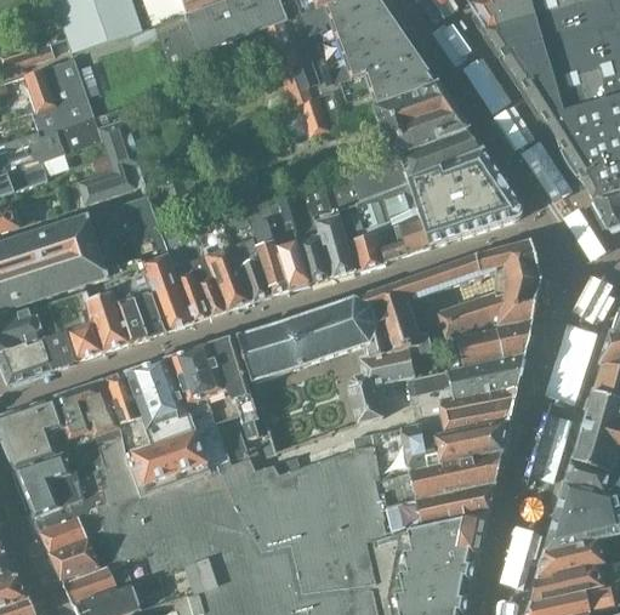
[(55,0),(64,26),(68,36),(73,50),(141,28),(132,0),(55,0)]
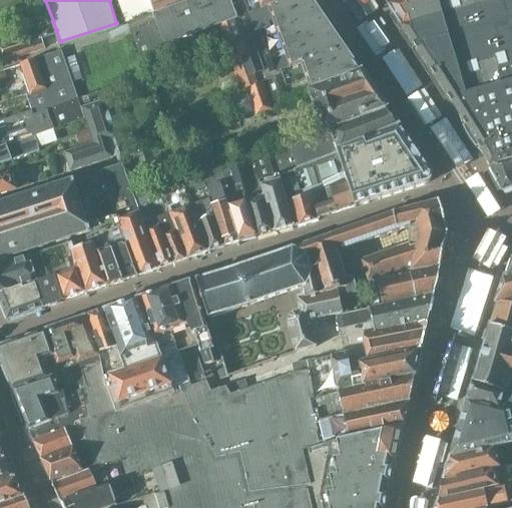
[(119,0),(126,20),(153,11),(183,0),(119,0)]
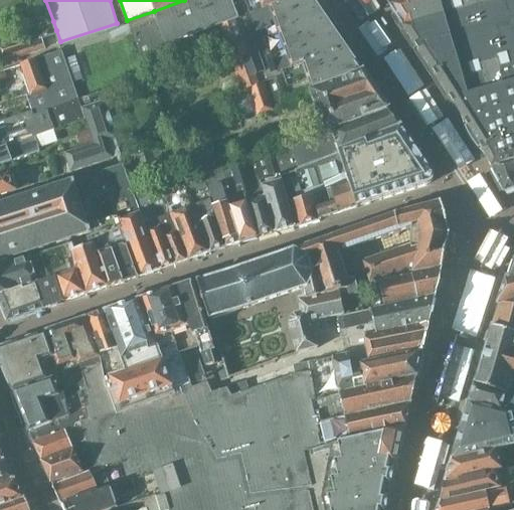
[(154,11),(127,20),(147,72),(182,60),(184,59),(225,44),(235,73),(273,59),(276,69),(345,46),(324,14),(314,0),(280,0),(165,41),(154,11)]
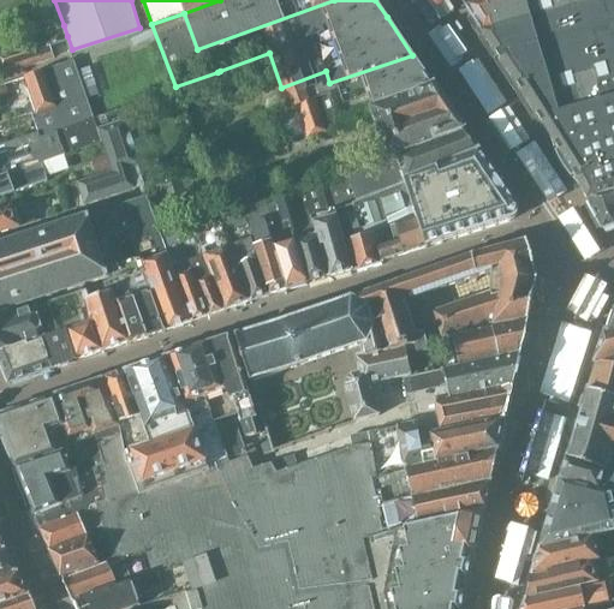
[(220,0),(184,13),(197,49),(334,0),(220,0)]
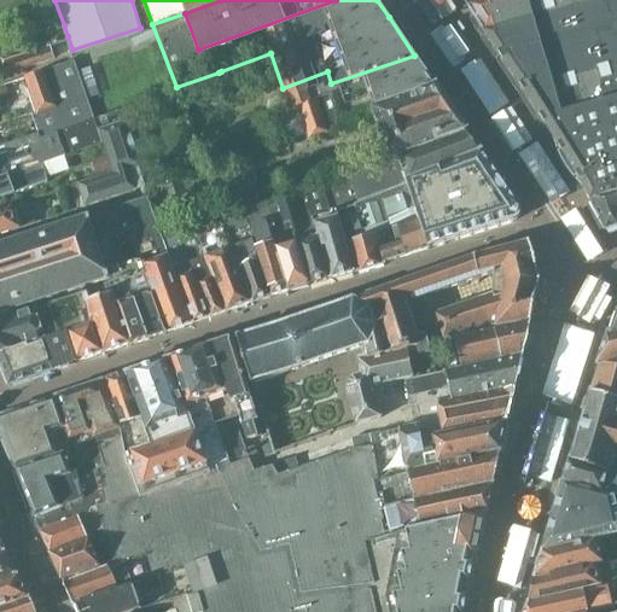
[(475,0),(467,3),(489,36),(488,36),(523,87),(543,118),(557,140),(570,162),(577,174),(583,184),(587,190),(591,196),(616,192),(616,0),(475,0)]
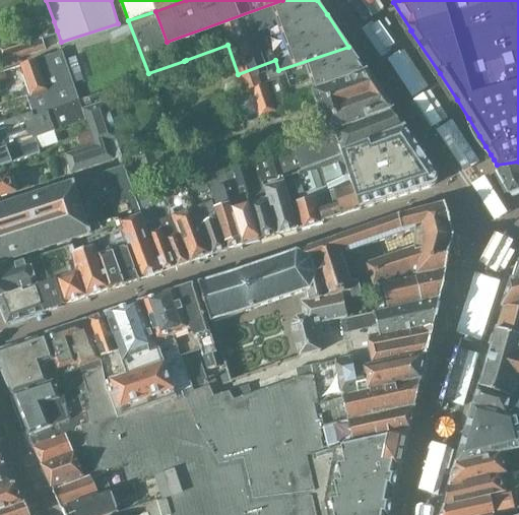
[(54,21),(0,42),(0,57),(1,60),(45,45),(42,35),(57,30),(54,21)]
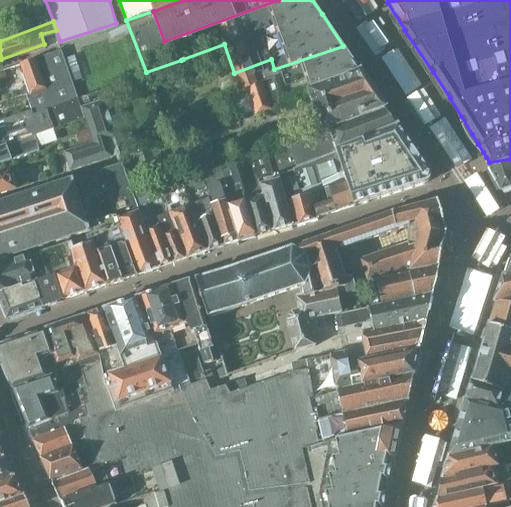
[(271,59),(234,73),(240,87),(246,85),(263,79),(270,99),(359,69),(343,46),(274,69),(271,59)]
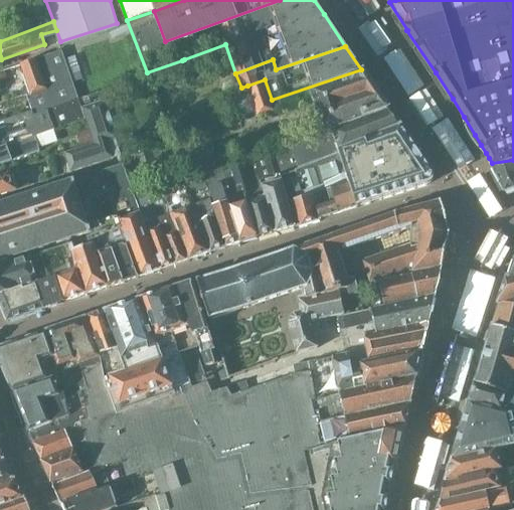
[(61,47),(20,61),(29,90),(26,92),(31,108),(33,111),(77,95),(61,47)]
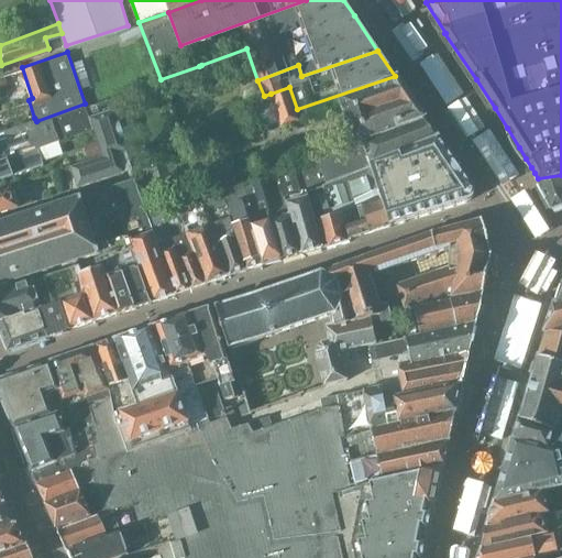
[(262,102),(259,108),(263,119),(268,121),(278,118),(281,123),(341,102),(354,142),(422,117),(419,113),(409,99),(410,98),(401,87),(394,77),(395,76),(297,109),(289,87),(271,94),(272,98),(262,102)]
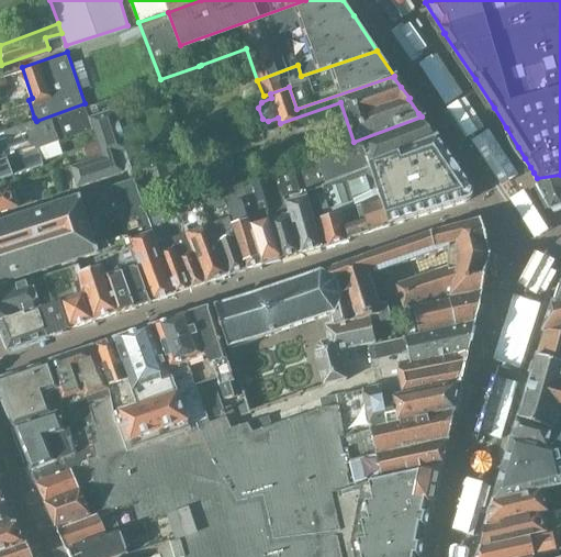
[(0,158),(37,145),(92,126),(85,103),(36,121),(34,118),(0,130),(0,158)]
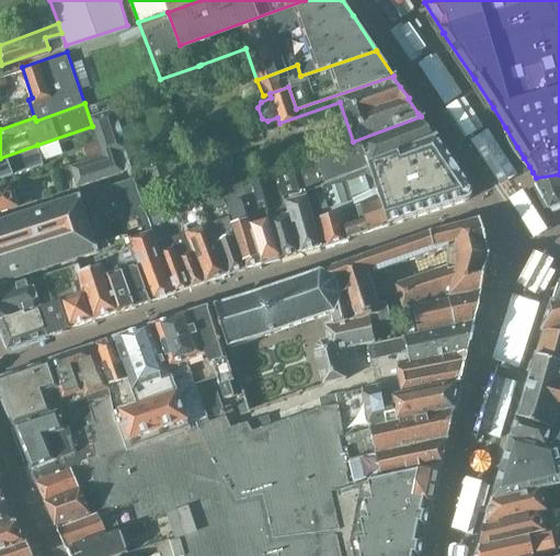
[(101,152),(71,162),(77,183),(124,168),(117,149),(126,146),(123,137),(125,136),(118,115),(116,115),(113,104),(89,112),(101,152)]
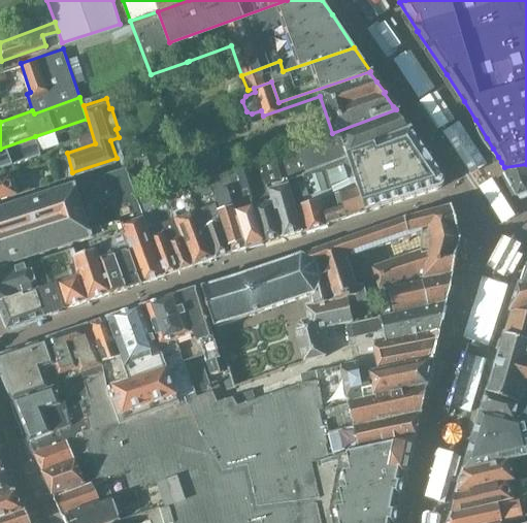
[(332,133),(274,155),(282,176),(286,175),(301,171),(374,142),(373,141),(409,127),(397,109),(396,109),(332,133)]
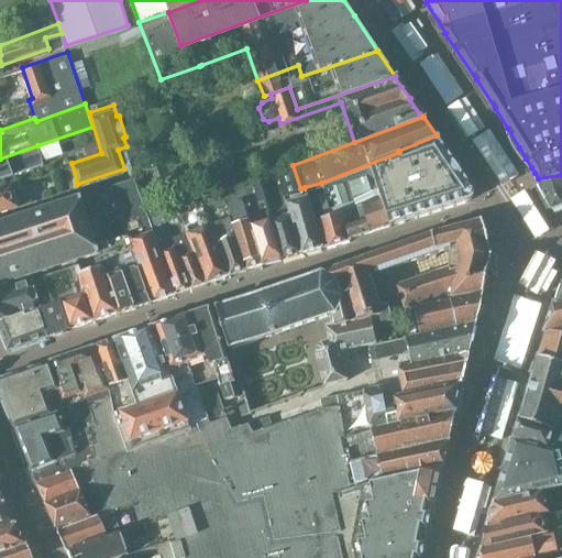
[(399,152),(321,183),(329,206),(350,199),(379,189),(390,223),(393,222),(401,219),(403,220),(405,219),(405,218),(415,215),(415,216),(418,215),(427,211),(427,212),(430,211),(430,210),(439,207),(440,208),(444,207),(443,206),(451,204),(452,205),(455,204),(454,203),(464,199),(465,200),(467,199),(467,198),(470,196),(471,194),(471,189),(471,186),(472,186),(470,184),(463,175),(464,175),(462,172),(462,173),(455,164),(456,163),(454,161),(453,161),(448,152),(448,151),(447,149),(445,150),(438,138),(437,135),(398,151),(399,152)]
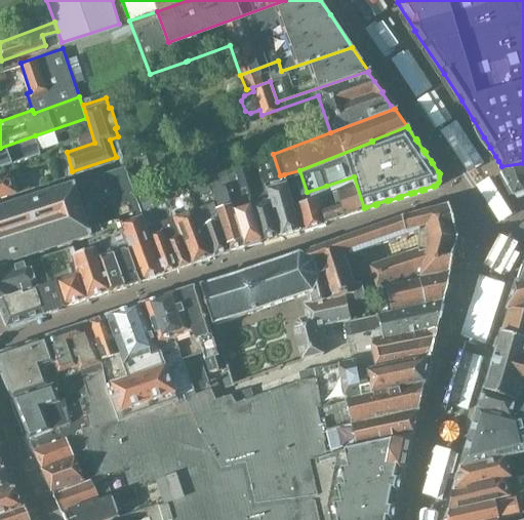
[(89,129),(78,132),(82,146),(93,142),(89,129)]
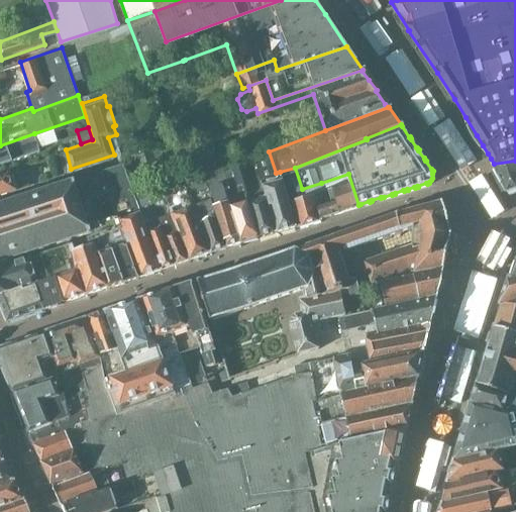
[(34,133),(0,145),(0,163),(39,148),(38,144),(34,133)]
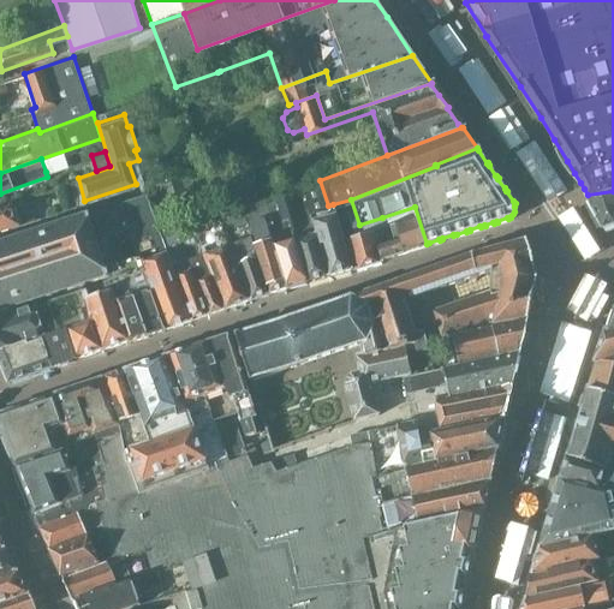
[(78,178),(60,184),(67,207),(84,201),(78,178)]
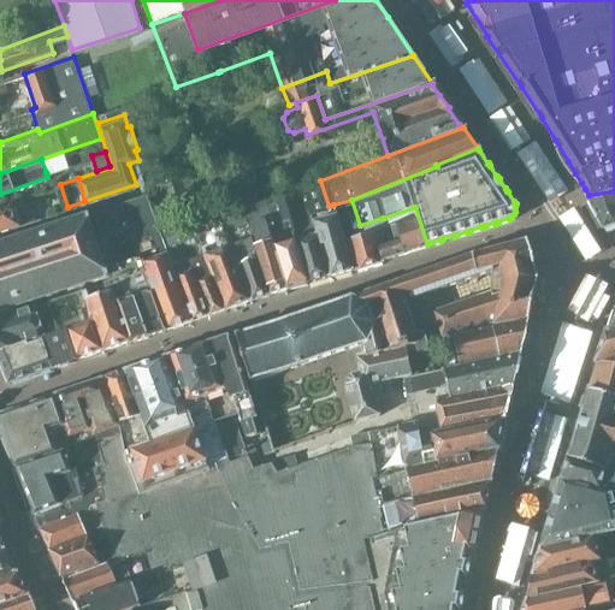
[(320,178),(275,196),(282,219),(288,217),(291,226),(290,226),(308,280),(330,276),(352,268),(349,261),(341,231),(336,213),(333,205),(329,206),(320,181),(320,178)]
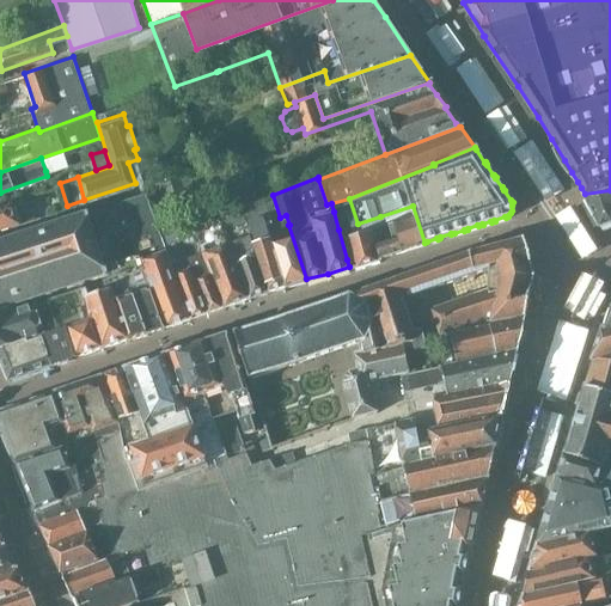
[(610,190),(585,194),(599,222),(610,216),(610,190)]
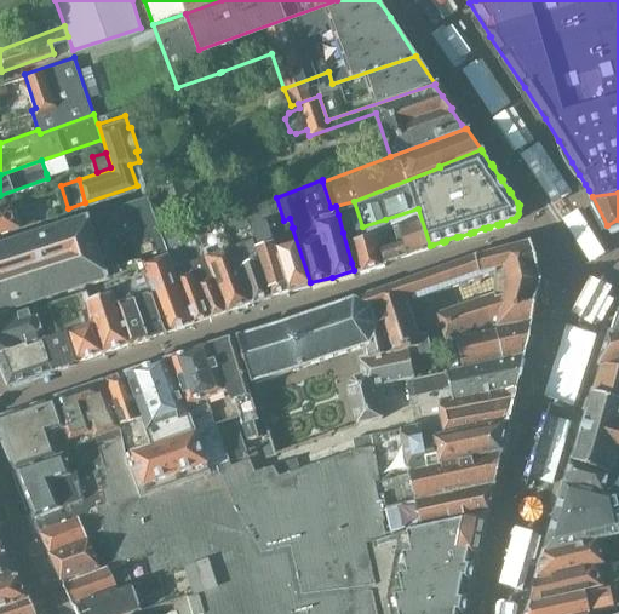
[(147,194),(121,204),(130,229),(139,257),(142,257),(167,330),(194,321),(210,315),(181,231),(162,237),(153,213),(147,194)]
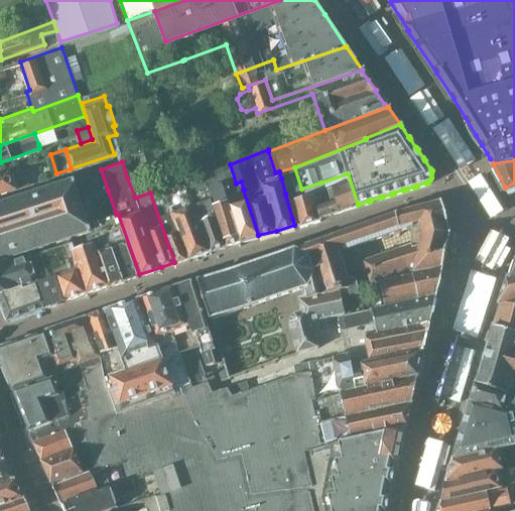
[(0,192),(27,182),(21,163),(0,170),(0,192)]
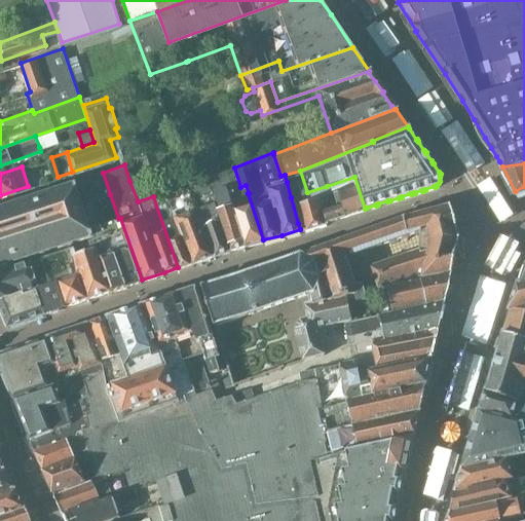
[(234,168),(209,177),(230,249),(247,245),(230,191),(233,189),(240,187),(234,168)]
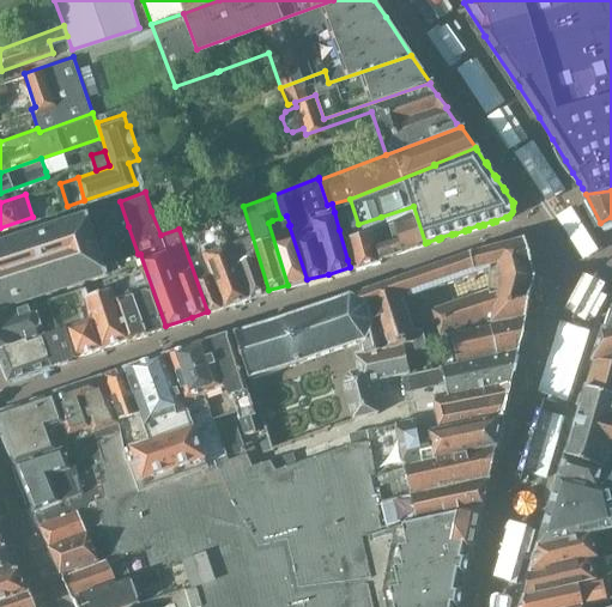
[(120,201),(113,204),(121,229),(128,226),(120,201)]
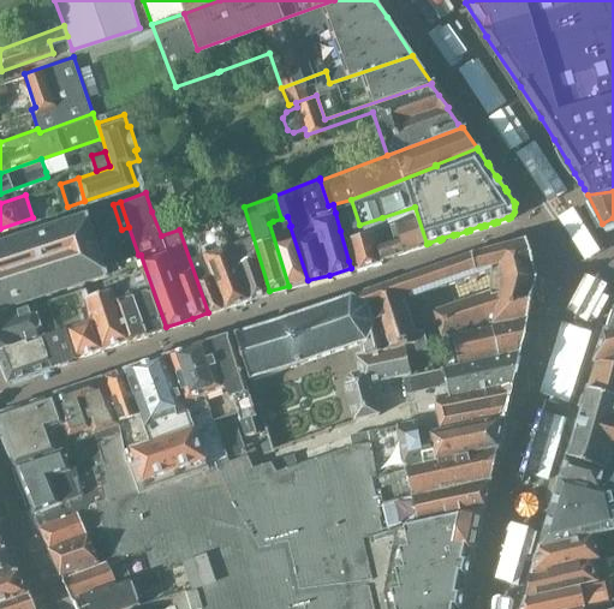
[(113,204),(89,212),(96,238),(115,232),(121,230),(113,204)]
